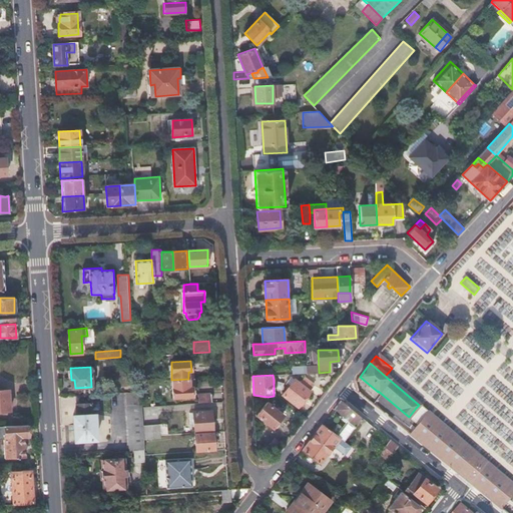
[(284,394),(299,406),(311,391),(310,390),(314,384),(306,377),(301,383),(296,378),(284,394)]
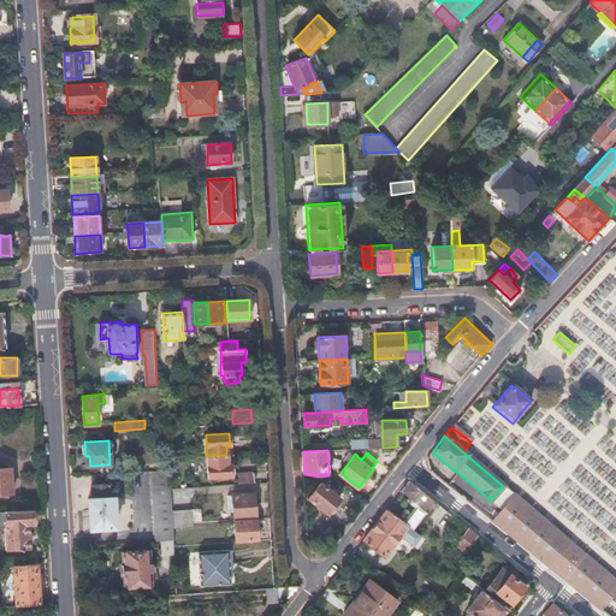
[(227,466),(226,455),(206,456),(207,478),(230,477),(230,475),(235,475),(234,466),(227,466)]
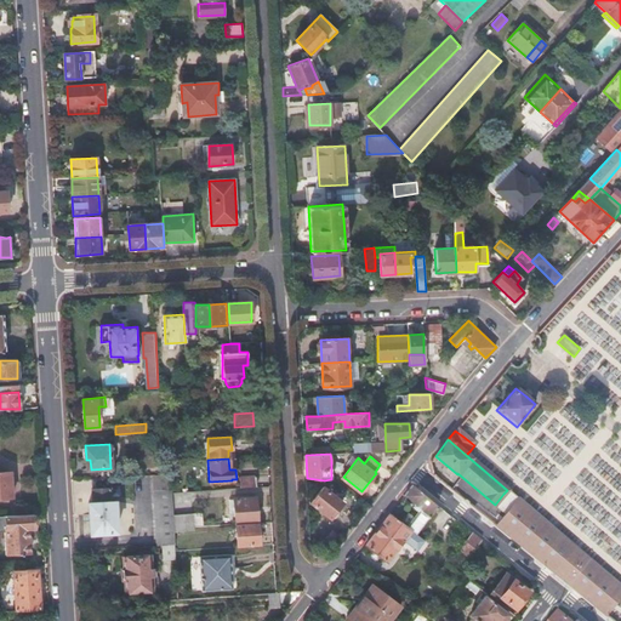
[(0,496),(11,496),(10,471),(0,471),(0,496)]
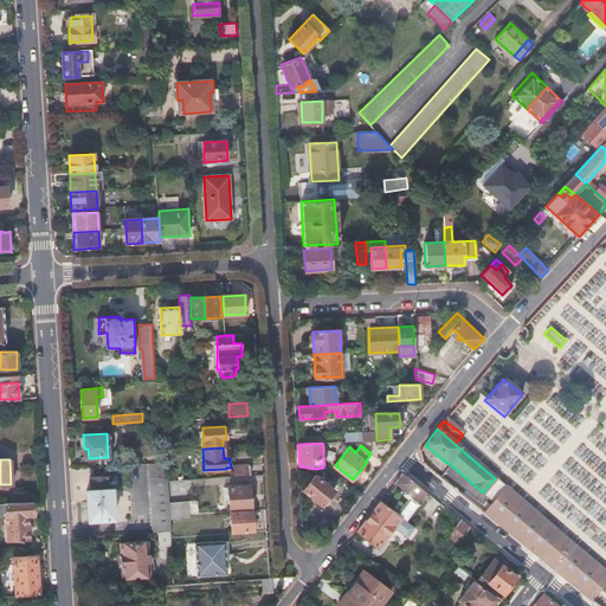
[(166,462),(147,463),(150,533),(158,532),(169,532),(169,519),(169,514),(168,503),(167,481),(166,462)]
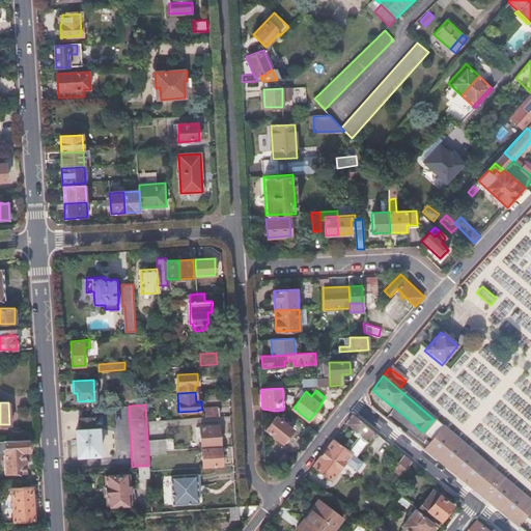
[(205,417),(220,417),(219,408),(205,409),(205,417)]
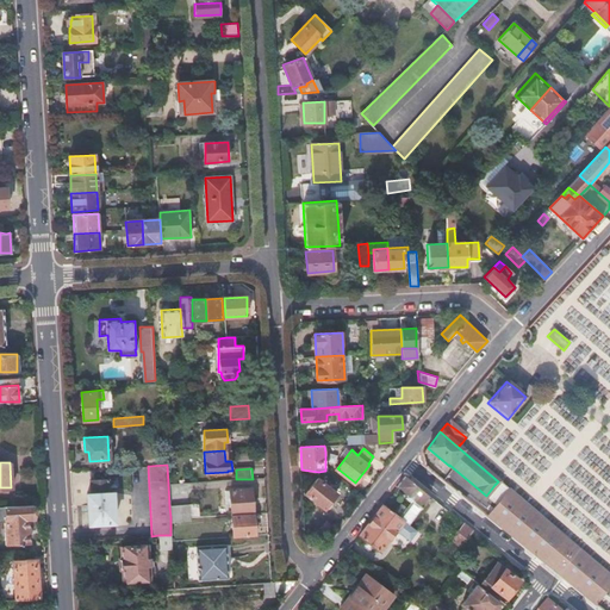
[(305,495),(324,509),(337,493),(335,491),(340,485),(328,475),(323,481),(318,478),(305,495)]
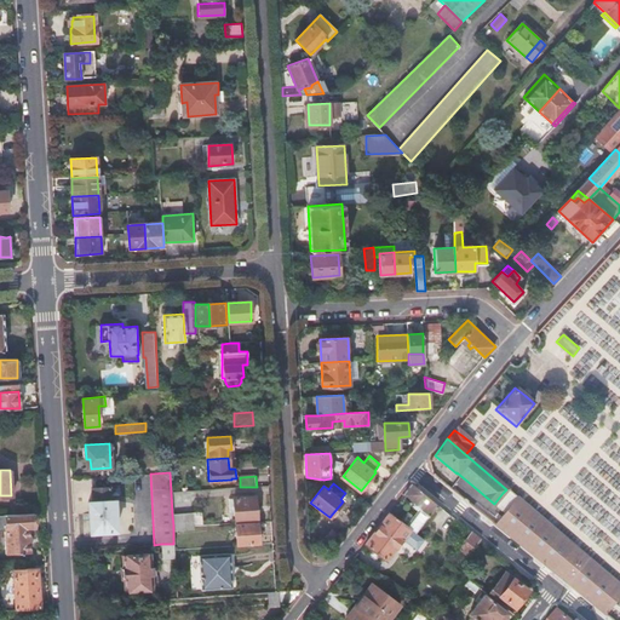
[(399,523),(414,534),(436,505),(411,486),(402,497),(415,507),(413,511),(417,514),(412,520),(405,515),(399,523)]
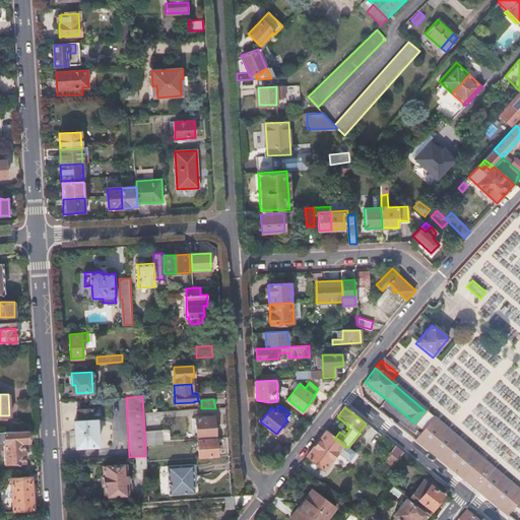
[(75,446),(98,445),(95,419),(92,419),(91,408),(76,409),(76,420),(74,420),(75,446)]
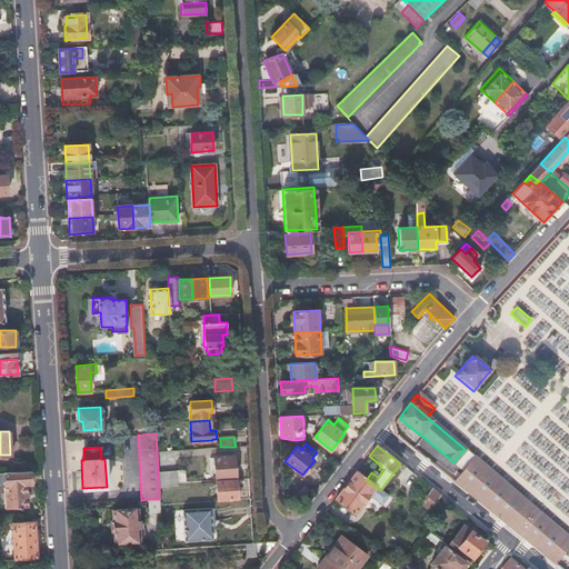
[(461,452),(470,460),(473,457),(465,449),(461,452)]
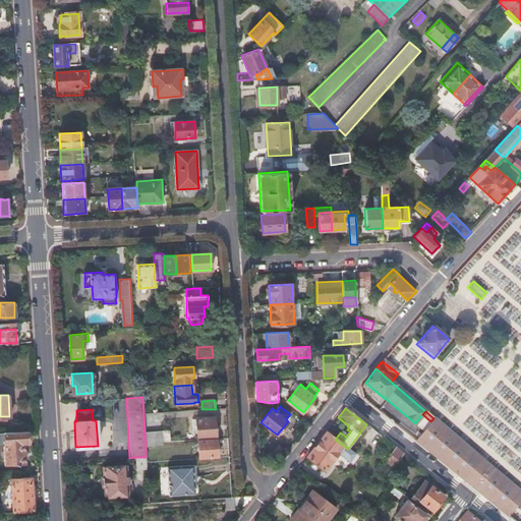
[(422,414),(415,423),(422,430),(430,421),(422,414)]
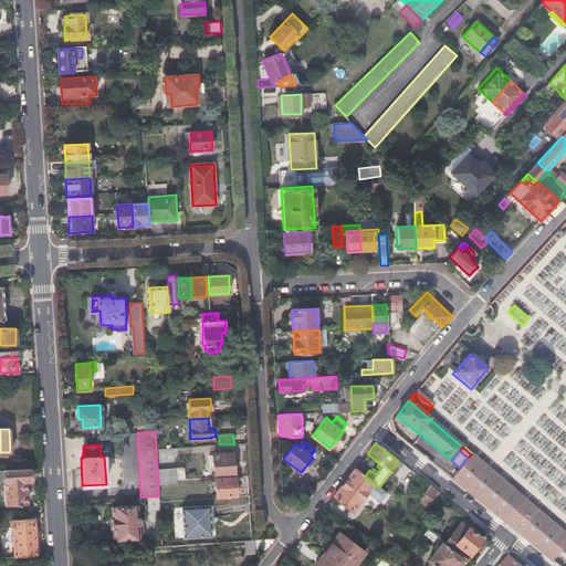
[(216,477),(234,475),(233,453),(215,454),(216,477)]
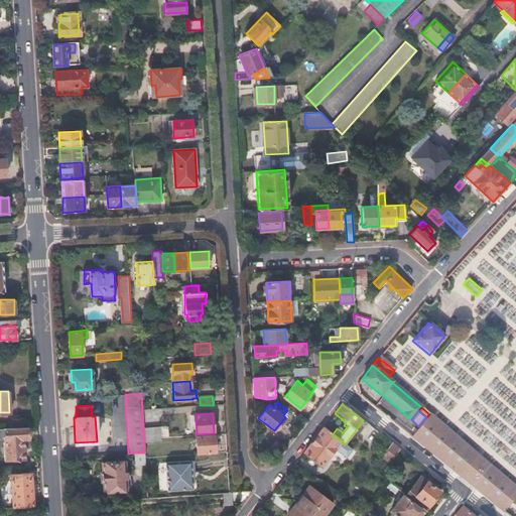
[(418,426),(410,437),(470,486),(503,513),(515,496),(515,488),(429,414),(426,417),(418,426)]
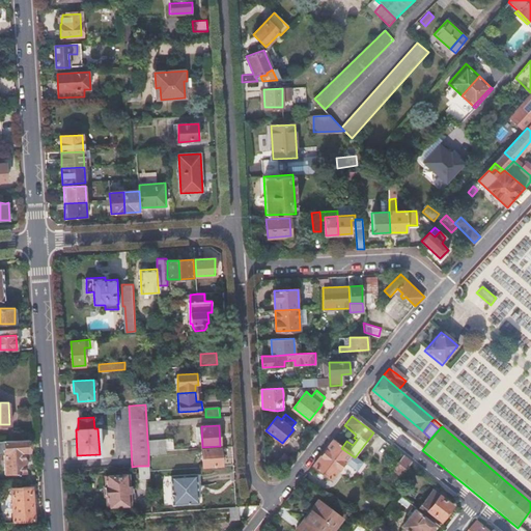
[(384,451),(389,445),(379,438),(374,444),(384,451)]
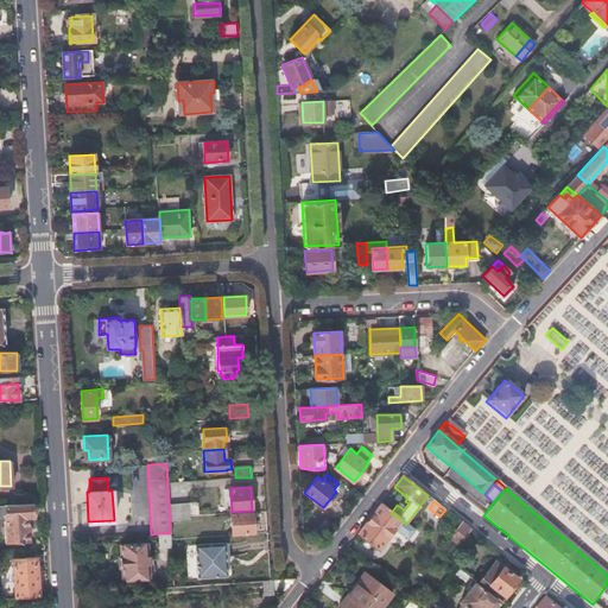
[(32,517),(32,502),(0,505),(0,520),(5,520),(6,543),(29,542),(27,517),(32,517)]
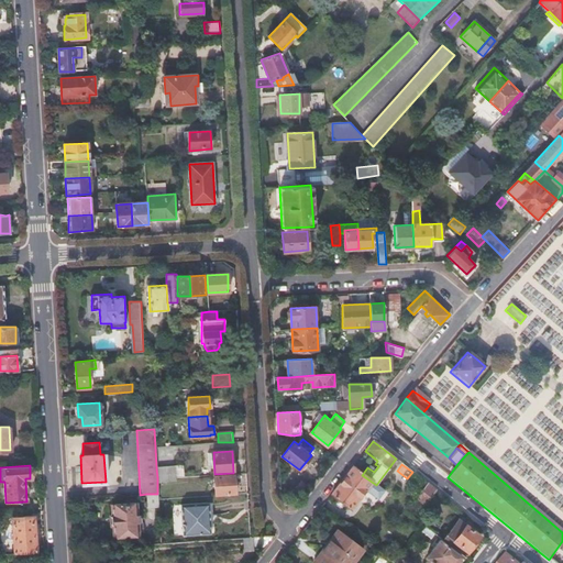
[(174,467),(156,467),(157,477),(175,476),(174,467)]
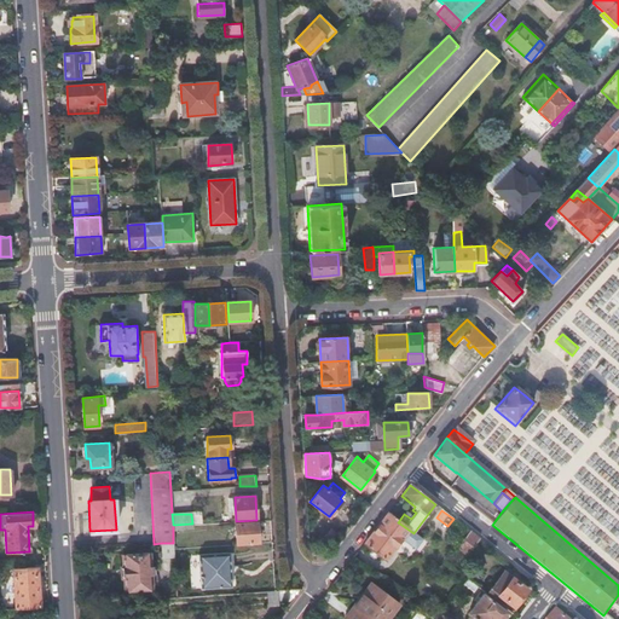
[(398,522),(387,514),(363,544),(385,561),(401,538),(406,542),(414,533),(398,522)]
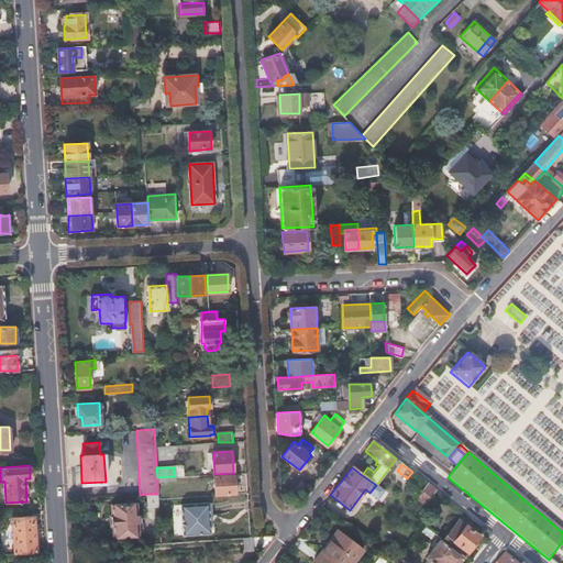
[(407,478),(421,490),(426,484),(412,472),(407,478)]
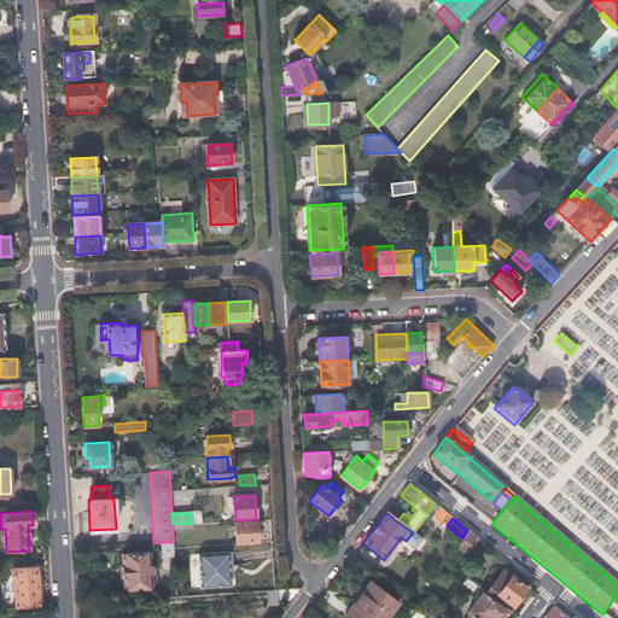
[(257,542),(256,519),(235,520),(235,544),(257,542)]
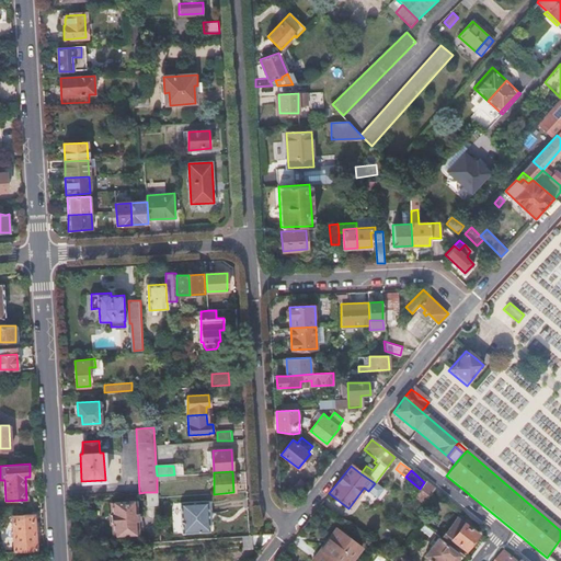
[(420,489),(412,497),(421,505),(433,489),(424,482),(420,489)]
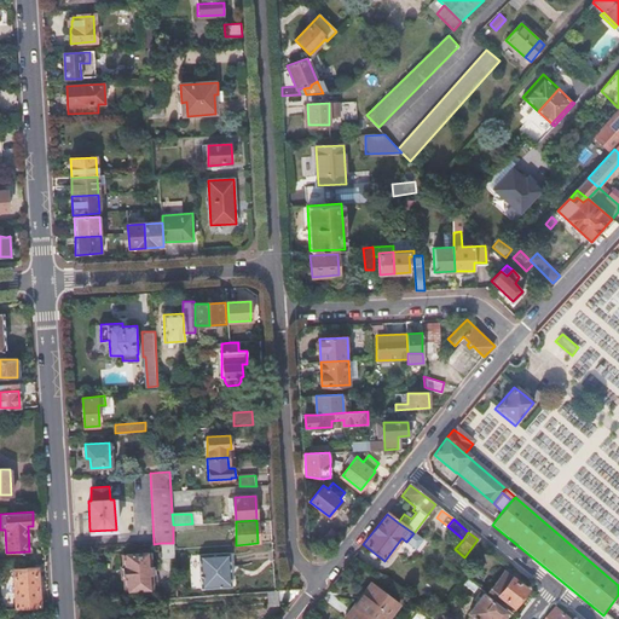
[(173,543),(161,543),(161,559),(174,557),(174,549),(173,543)]
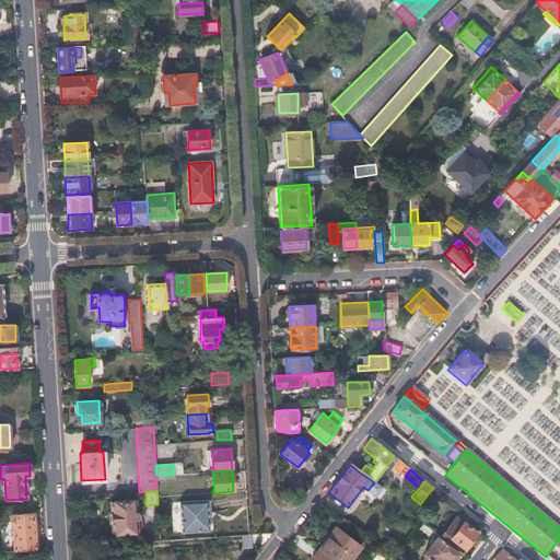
[(181,532),(210,531),(209,500),(179,501),(181,532)]
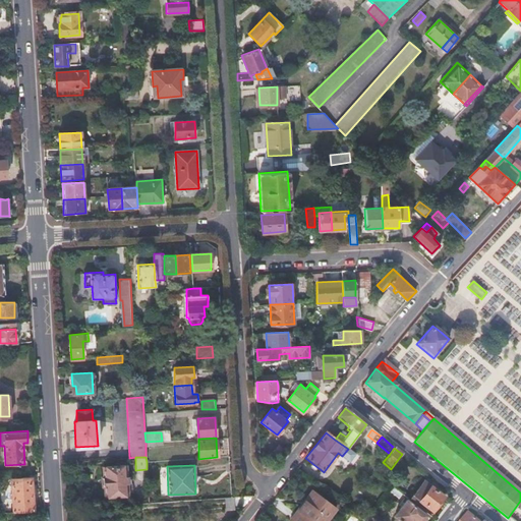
[(126,478),(125,466),(104,467),(106,496),(127,495),(127,491),(128,491),(128,484),(126,484),(126,481),(129,481),(129,478),(126,478)]
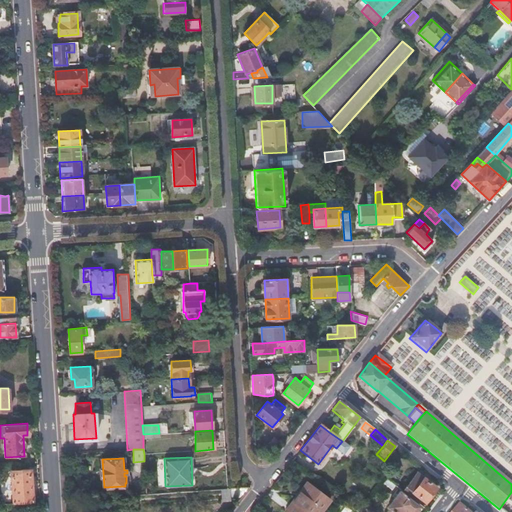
[(32,502),(32,501),(31,469),(11,470),(12,503),(32,502)]
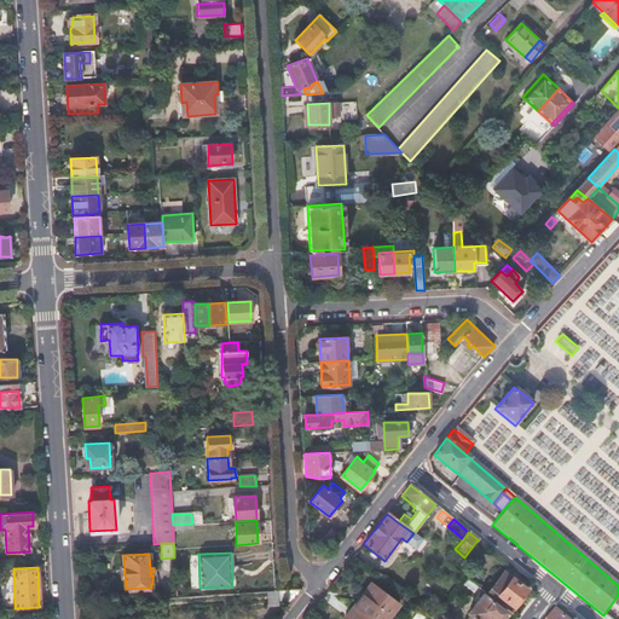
[(502,572),(486,593),(495,599),(497,595),(513,607),(526,591),(502,572)]
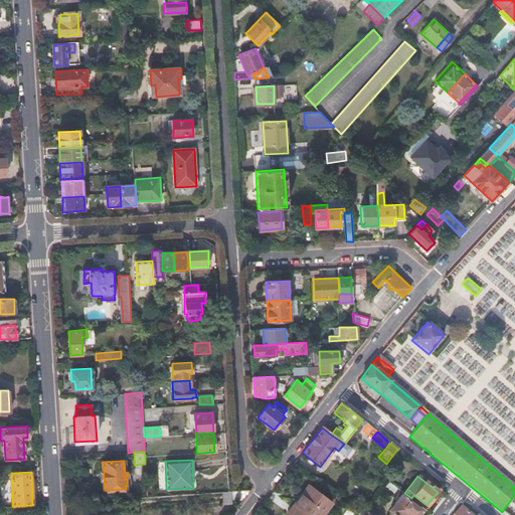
[(384,488),(394,495),(398,490),(388,482),(384,488)]
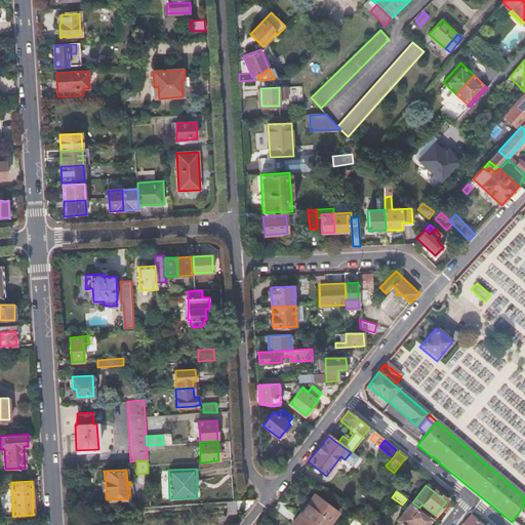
[(314,495),(291,524),(290,524),(329,524),(338,514),(314,495)]
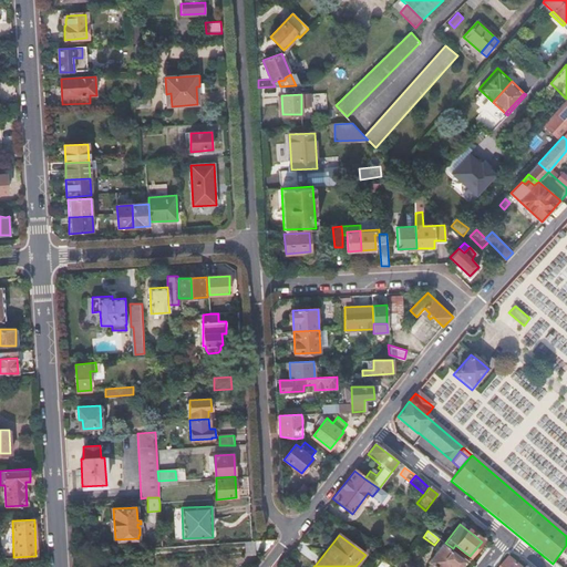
[(277,539),(259,540),(256,544),(256,549),(269,548),(277,539)]
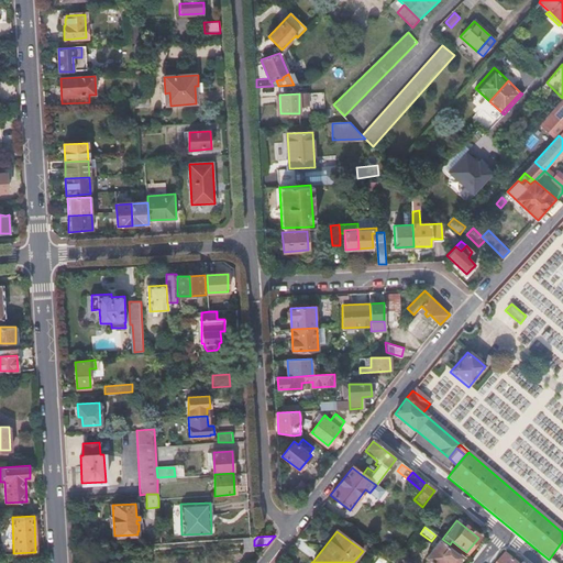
[(438,541),(424,559),(431,562),(453,562),(459,556),(438,541)]
